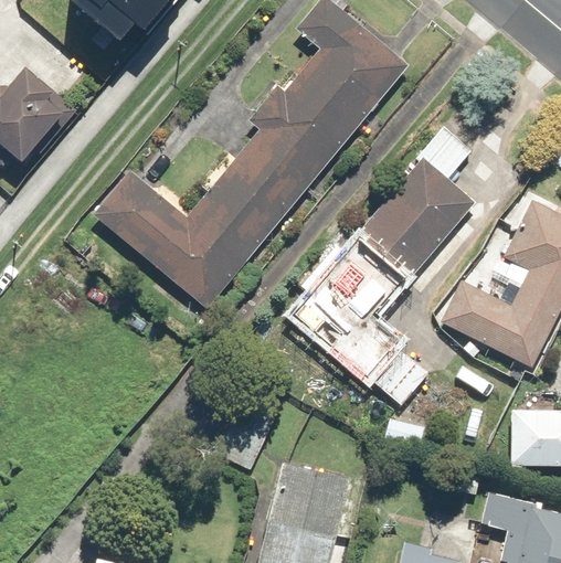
[(77,0),(127,44),(143,28),(152,36),(184,0),(77,0)]
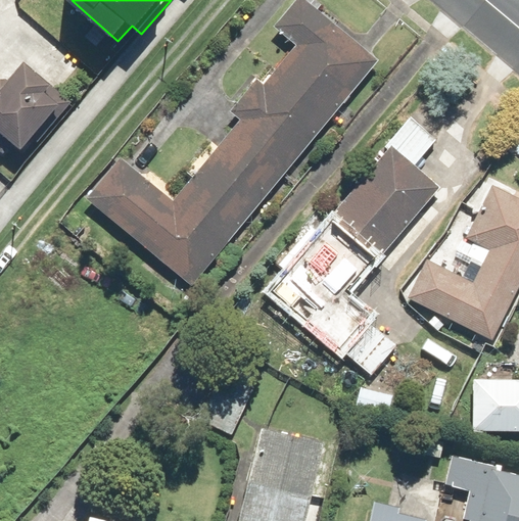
[(298,0),(276,28),(294,43),(272,69),(268,65),(231,110),(240,117),(175,197),(123,154),(86,199),(194,287),(379,60),(304,0),(298,0)]
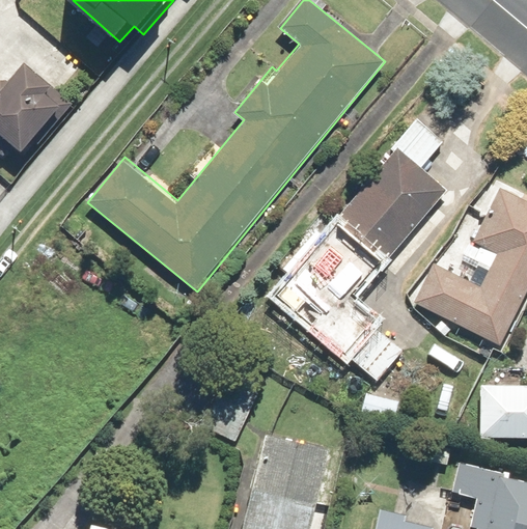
[(2,85),(0,83),(0,132),(20,149),(45,120),(53,128),(75,102),(25,59),(2,85)]
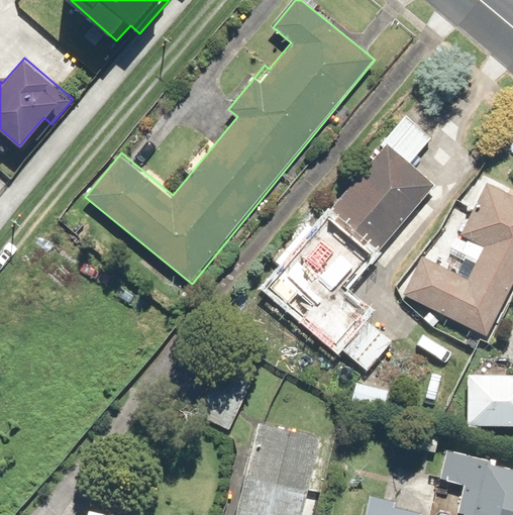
[(272,260),(280,267),(264,285),(366,374),(393,342),(362,315),(369,307),(345,287),(433,185),(409,164),(430,138),(404,116),(380,145),(382,147),(312,228),(304,222),(272,260)]
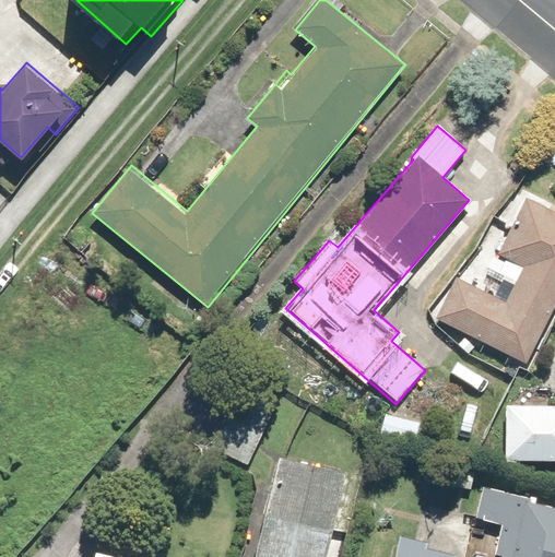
[(523,362),(554,293),(554,210),(509,189),(492,225),(503,229),(479,280),(459,270),(435,321),(523,362)]
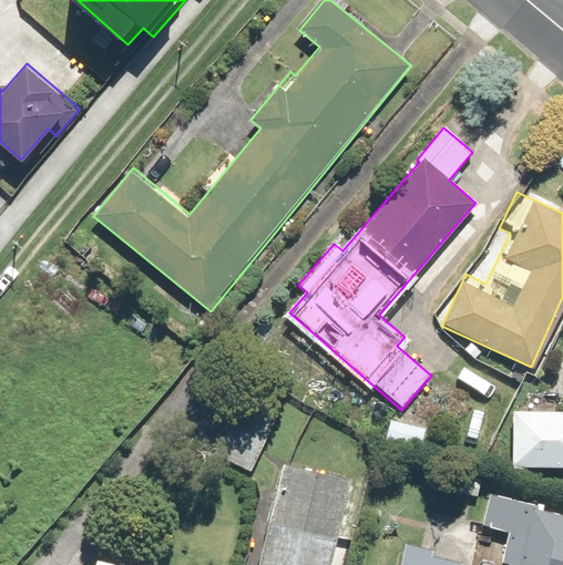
[(511,464),(562,464),(562,412),(512,411),(511,464)]
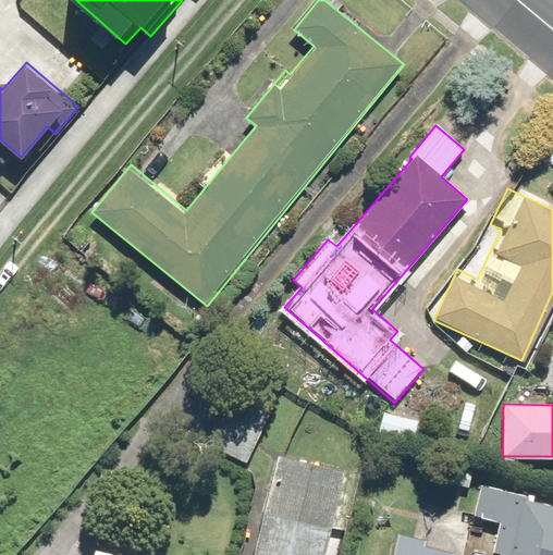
[(416,420),(381,414),(378,430),(414,436),(416,420)]
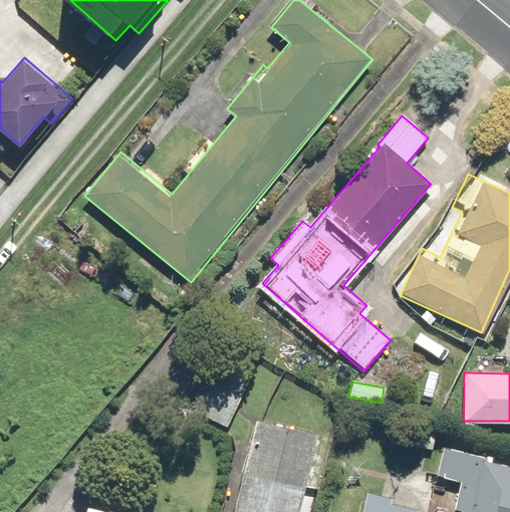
[(297,511),(316,434),(255,420),(232,511),(297,511)]
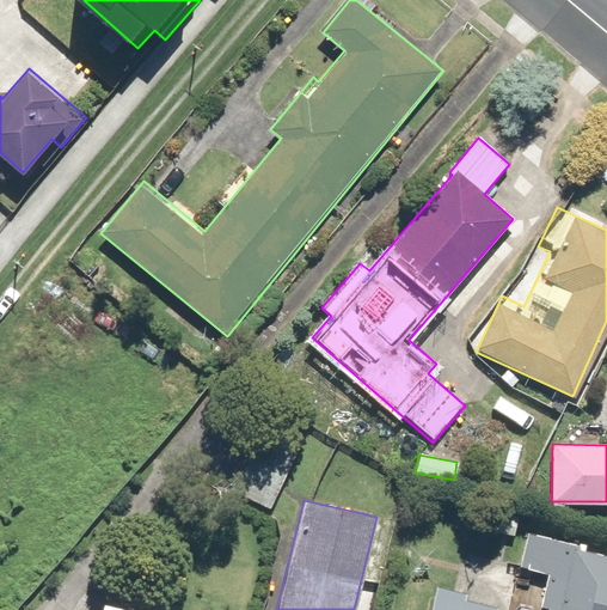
[(606,609),(606,551),(528,531),(519,567),(547,575),(539,608),(545,609),(606,609)]
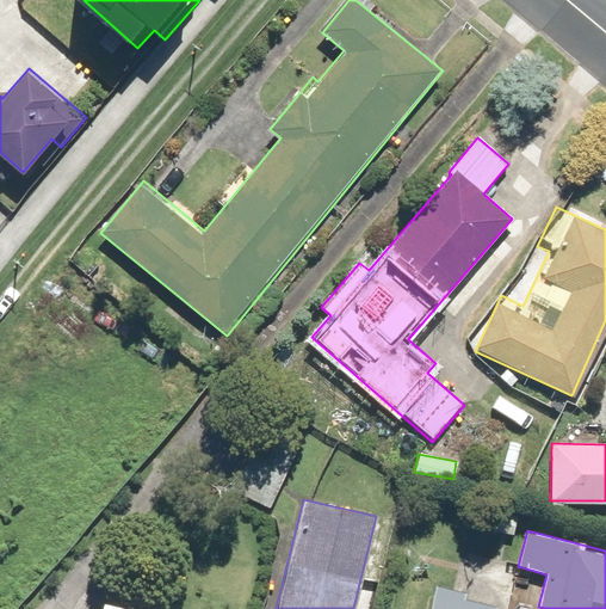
[(498,608),(462,600),(463,594),(438,588),(433,608),(498,608)]
